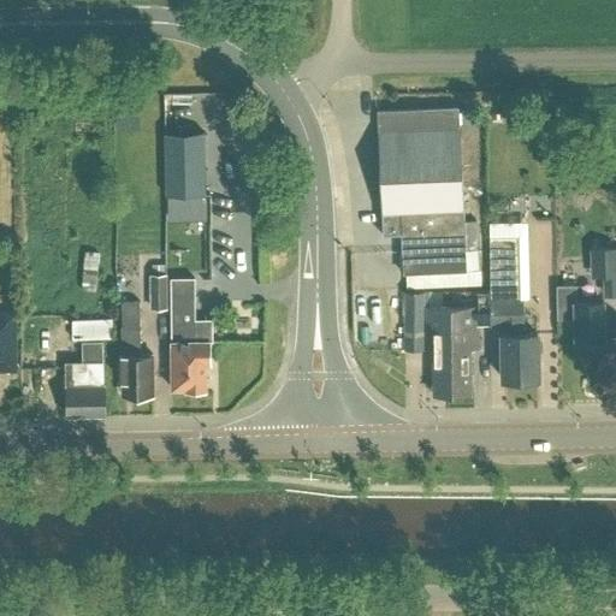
[(458,107),(378,111),(384,236),(401,235),(403,273),(467,271),(458,107)]
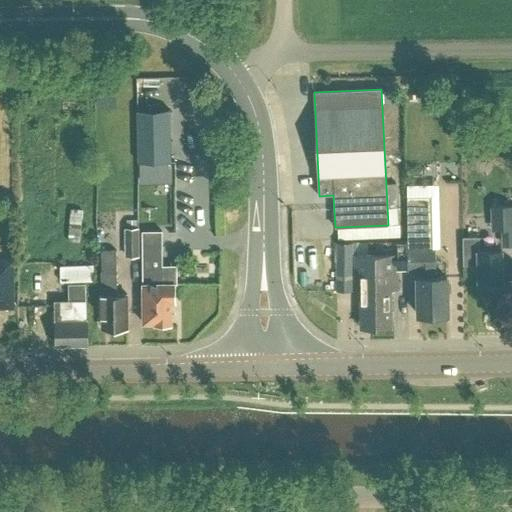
[(138,109),(138,161),(170,161),(170,109),(138,109)]
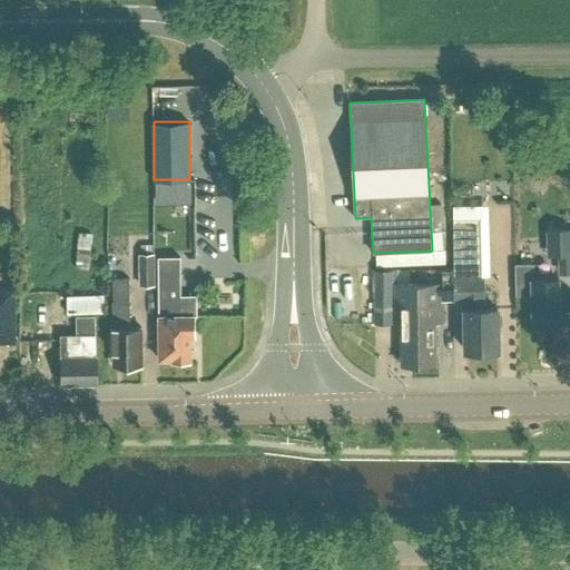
[(452,269),(453,301),(464,301),(465,351),(498,350),(497,308),(483,308),(483,301),(484,301),(484,276),(481,276),(480,218),(453,219),(453,269),(452,269)]
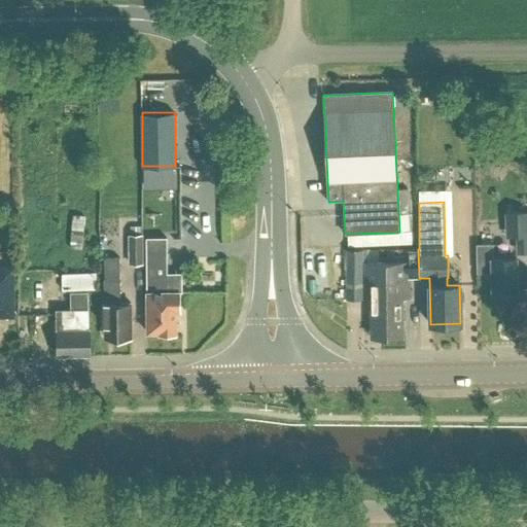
[(526,210),(505,211),(506,237),(526,235),(526,210)]
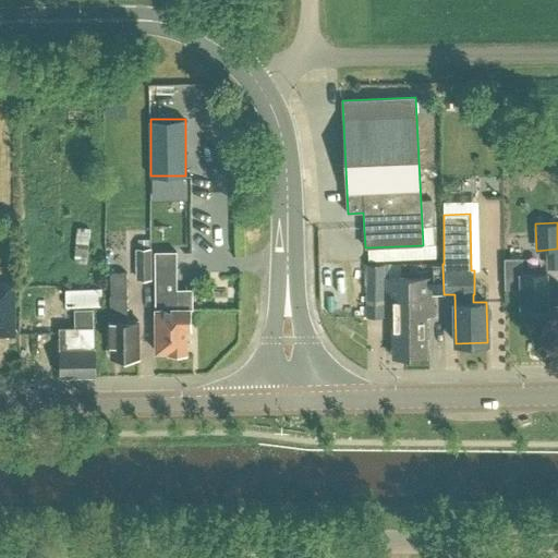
[(84,256),(85,243),(70,242),(69,255),(84,256)]
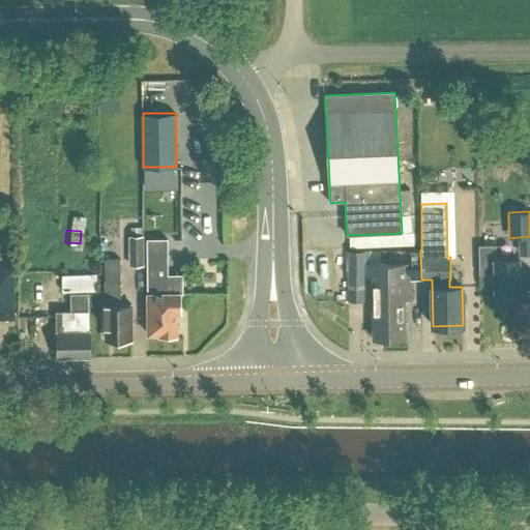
[(144,267),(144,237),(129,237),(129,267),(144,267)]
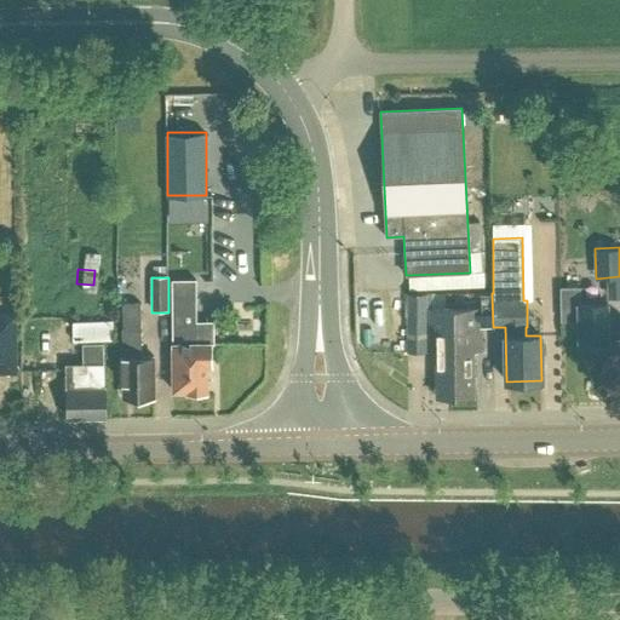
[(173,344),(172,344),(173,391),(187,391),(187,392),(189,392),(193,394),(202,394),(205,392),(207,392),(207,366),(212,366),(211,344),(196,344),(196,280),(172,280),(172,334),(173,334),(173,344)]
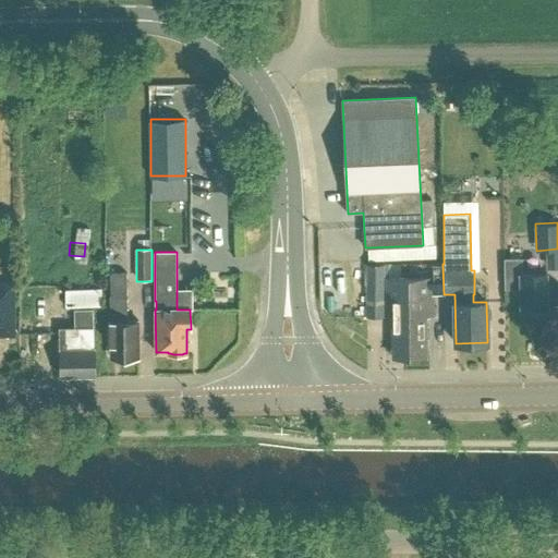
[(521,258),(504,258),(505,289),(520,289),(521,306),(547,306),(546,273),(521,274),(521,258)]
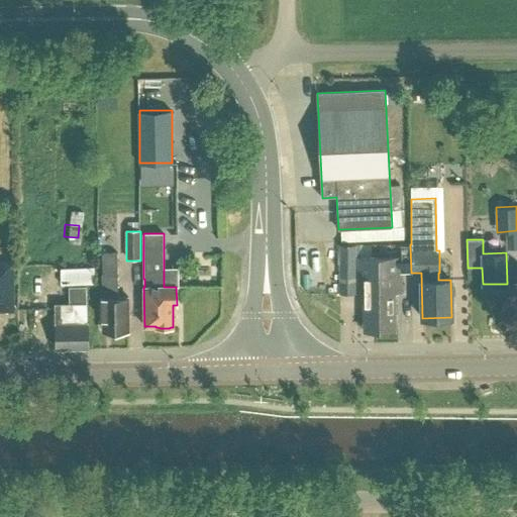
[(375,329),(375,310),(379,310),(379,279),(375,279),(375,255),(371,255),(371,244),(339,244),(339,277),(356,277),(356,294),(365,294),(365,329),(375,329)]
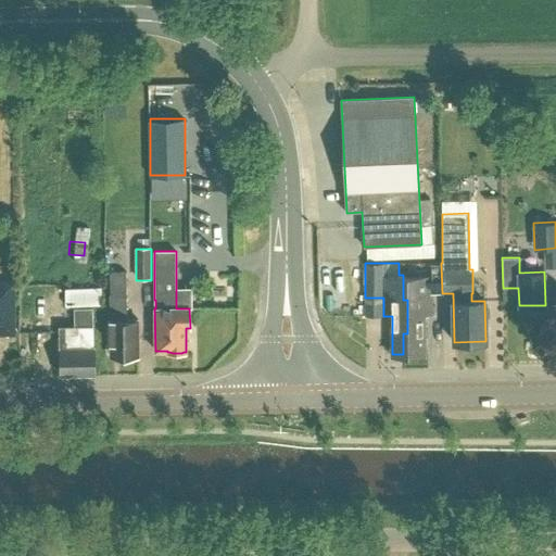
[(407,333),(403,333),(403,354),(424,354),(424,315),(432,315),(431,294),(442,293),(441,263),(430,263),(430,275),(403,275),(403,300),(407,300),(407,333)]
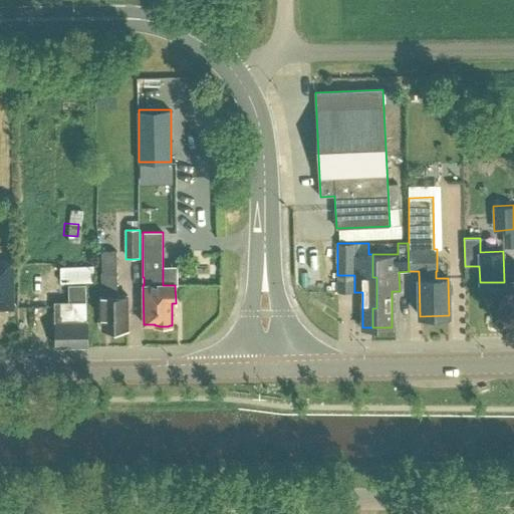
[(101,272),(101,295),(100,295),(100,309),(101,309),(101,326),(110,326),(110,329),(112,329),(112,332),(126,332),(126,329),(129,329),(127,310),(131,306),(127,298),(127,295),(117,294),(116,251),(101,252),(102,272),(101,272)]
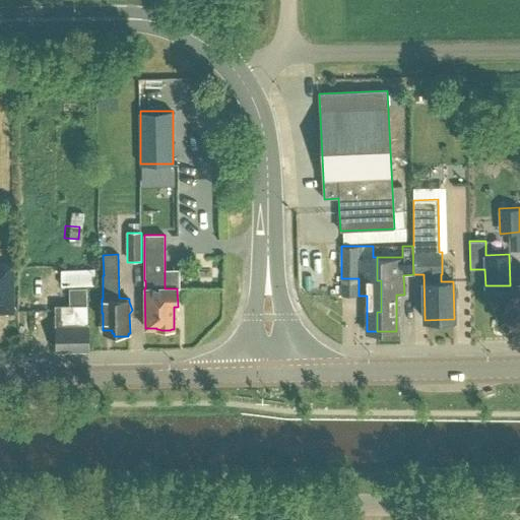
[(0,313),(14,313),(13,262),(0,262),(0,313)]
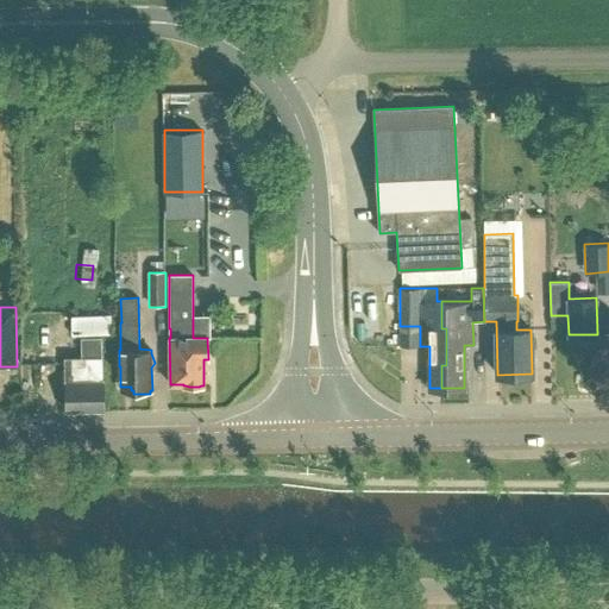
[(71,334),(111,334),(111,314),(70,315),(71,334)]
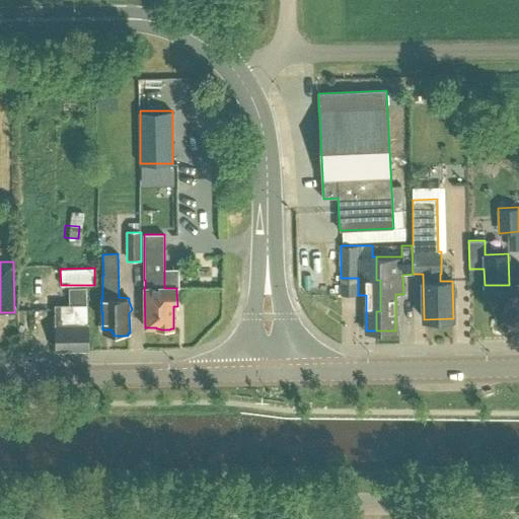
[(86,286),(72,286),(72,304),(55,304),(57,349),(89,348),(88,322),(87,322),(86,286)]
